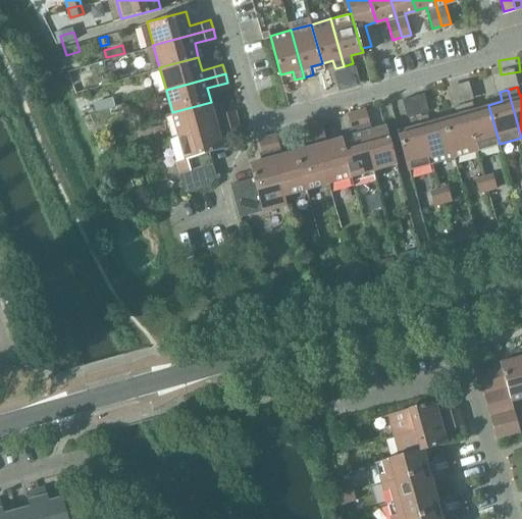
[(112,96),(103,98),(106,107),(115,105),(112,96)]
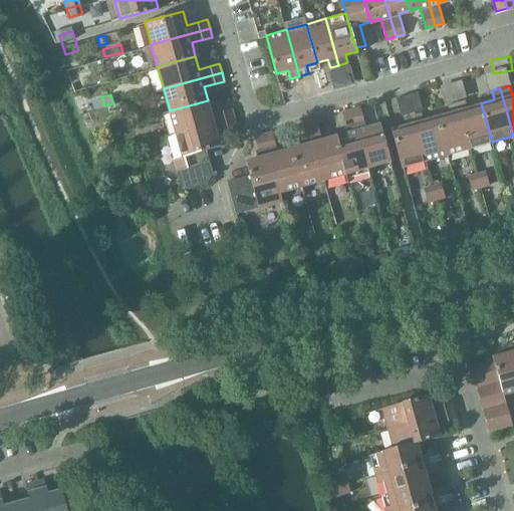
[(470,148),(492,142),(481,103),(468,106),(465,98),(457,100),(470,148)]
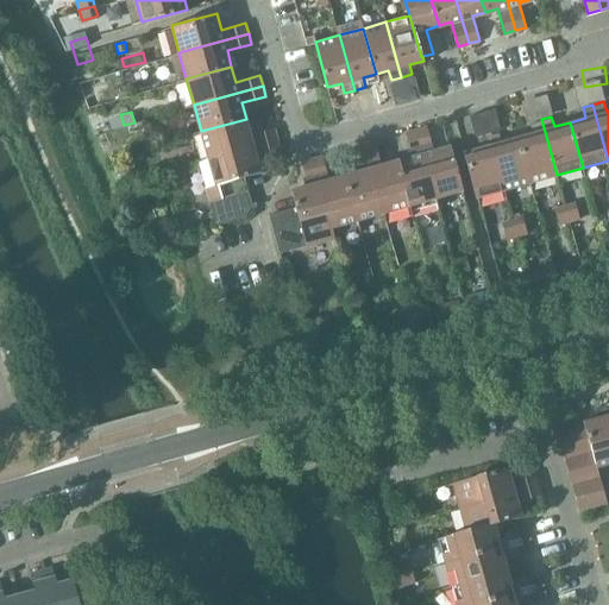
[(201,131),(208,157),(277,138),(275,127),(250,134),(246,119),(201,131)]
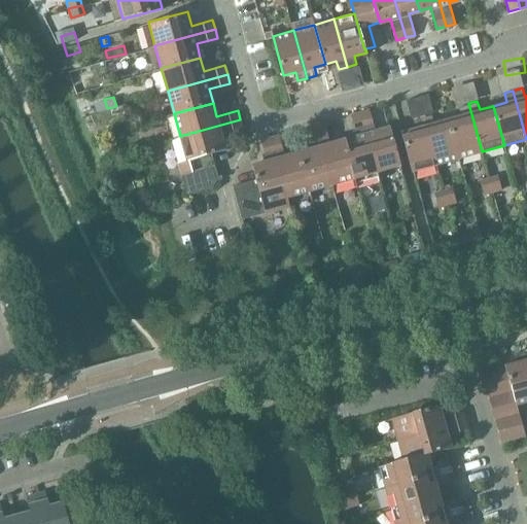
[(459,158),(482,151),(468,103),(459,106),(461,114),(448,118),(459,158)]
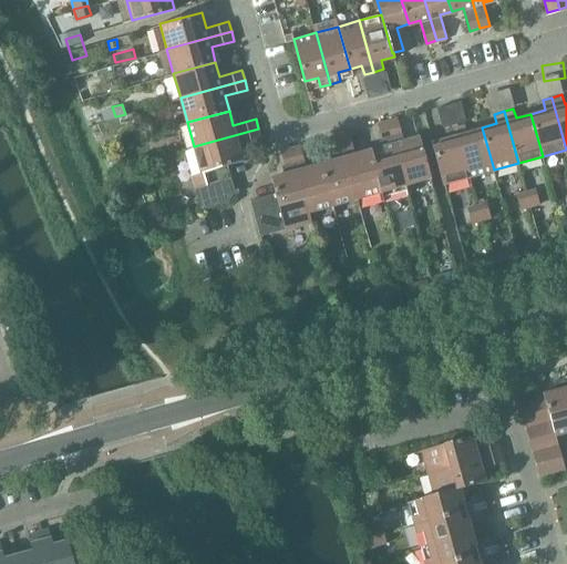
[(404,139),(398,116),(388,120),(405,184),(431,177),(420,135),(404,139)]
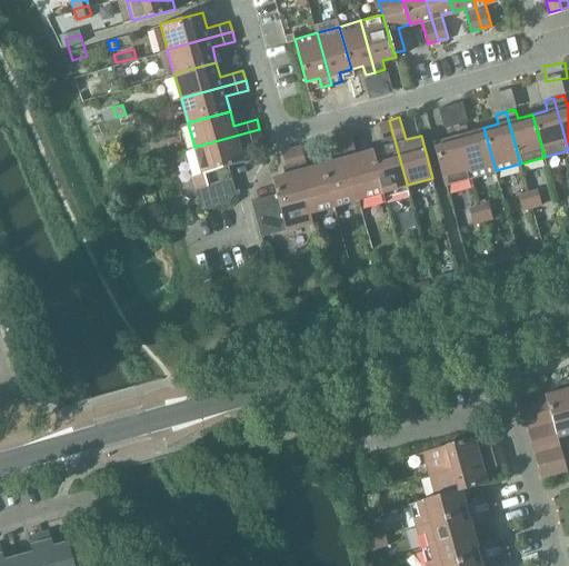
[(409,194),(407,185),(389,120),(379,122),(386,145),(371,149),(382,191),(386,200),(409,194)]
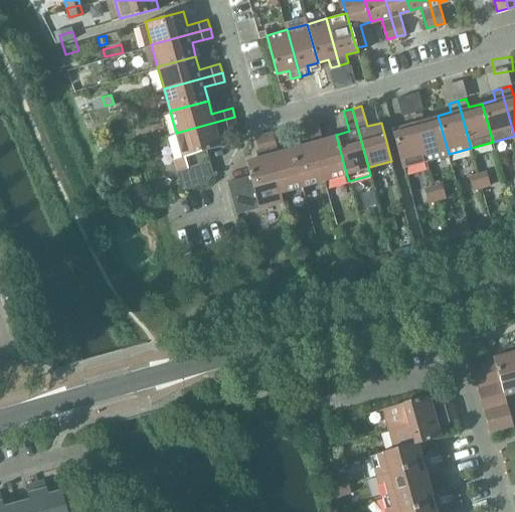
[(426,160),(449,154),(438,116),(424,120),(422,111),(413,114),(426,160)]
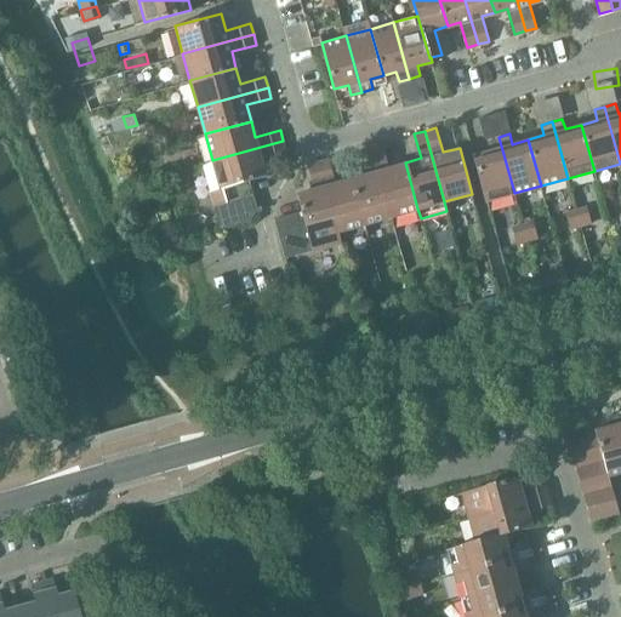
[(486,201),(514,193),(499,137),(488,140),(490,149),(473,154),(486,201)]
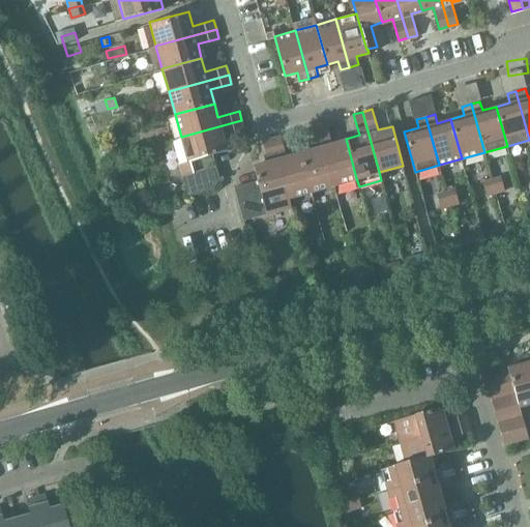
[(241,120),(181,137),(173,139),(179,163),(188,195),(213,187),(219,177),(213,153),(227,149),(223,135),(244,129),(241,120)]
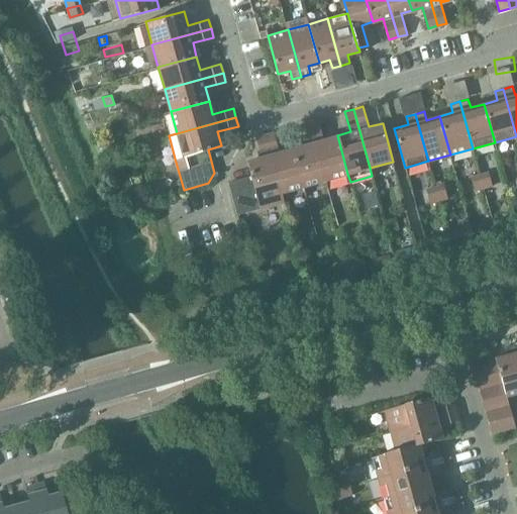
[(324,139),(318,118),(309,121),(325,180),(347,174),(337,135),(324,139)]
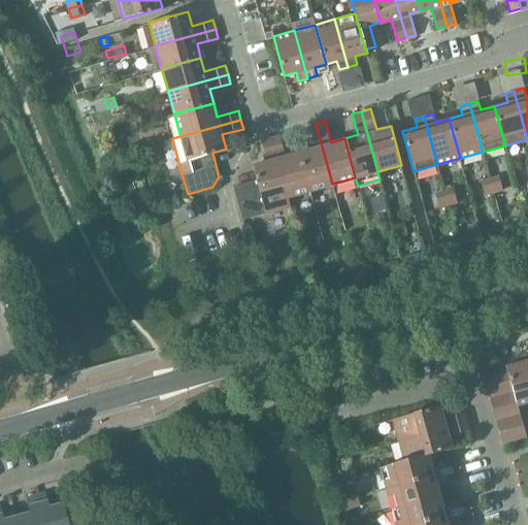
[(332,184),(316,124),(306,126),(312,148),(299,151),(310,191),(332,184)]
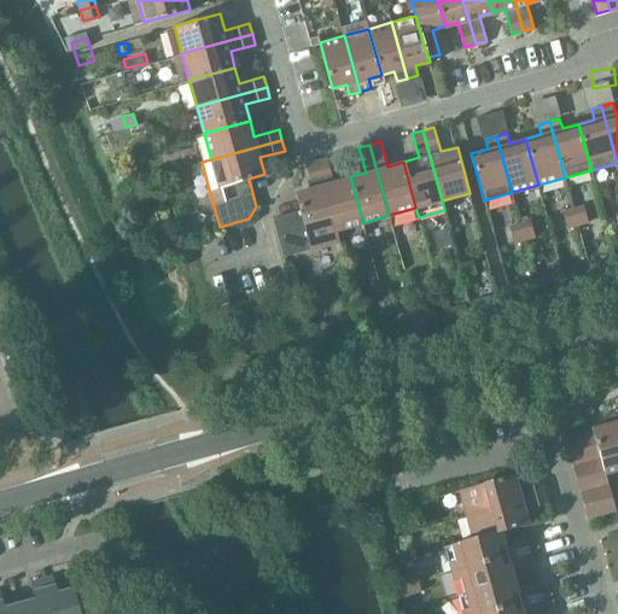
[(337,231),(363,223),(350,176),(334,181),(327,157),(316,159),(337,231)]
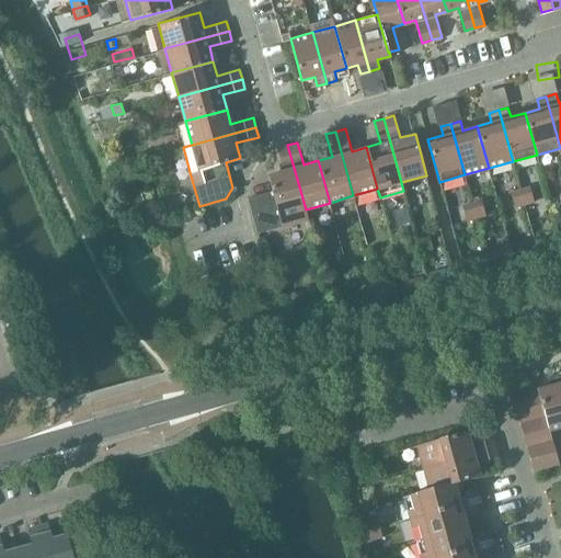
[(248,196),(258,232),(308,218),(306,209),(287,145),(277,148),(284,170),(268,174),(273,190),(248,196)]
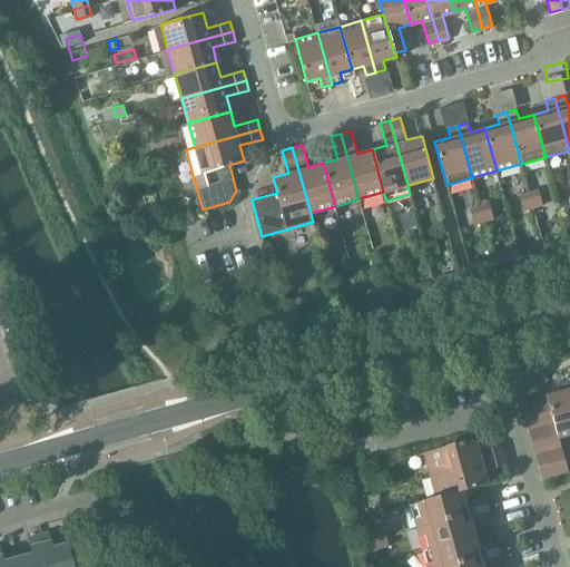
[(539,189),(529,192),(533,206),(542,204),(539,189)]
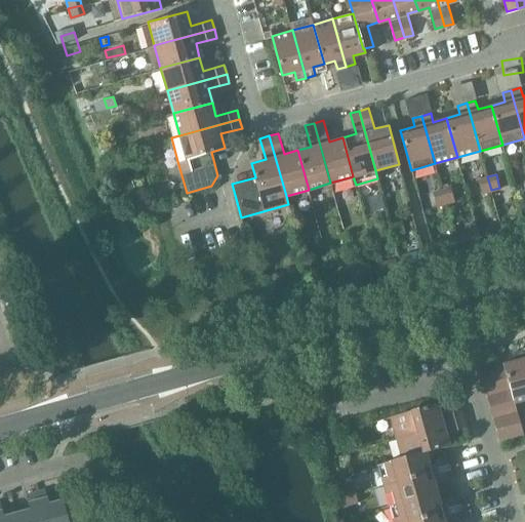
[(130,175),(120,179),(125,192),(134,189),(130,175)]
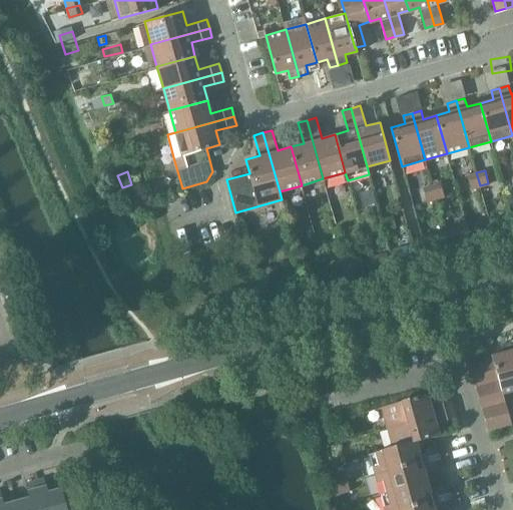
[(471,188),(480,185),(476,172),(467,174),(471,188)]
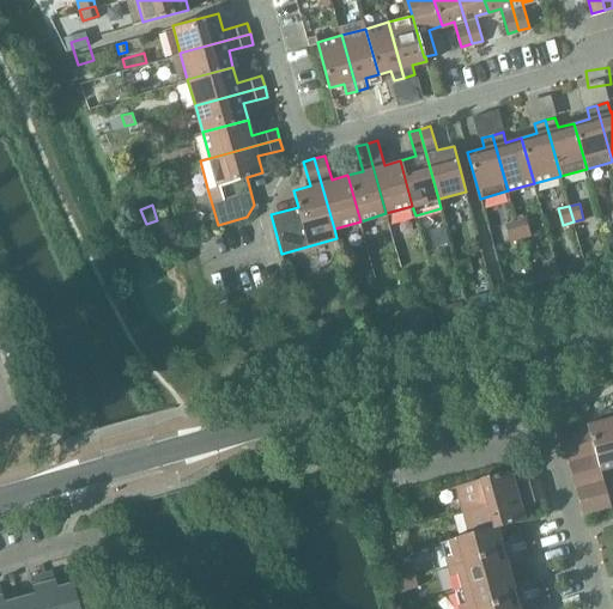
[(527,218),(516,220),(520,237),(530,233),(527,218)]
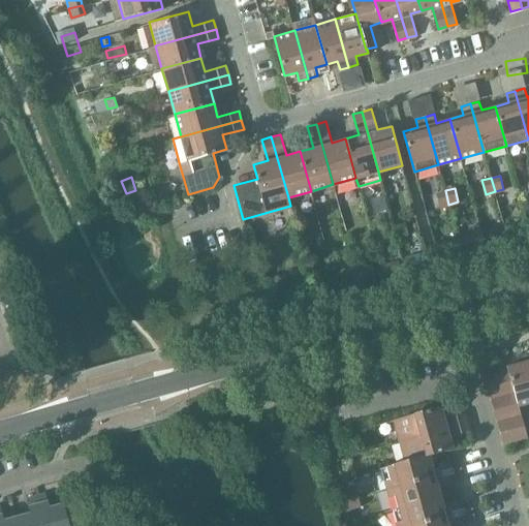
[(440,207),(448,205),(445,190),(436,193),(440,207)]
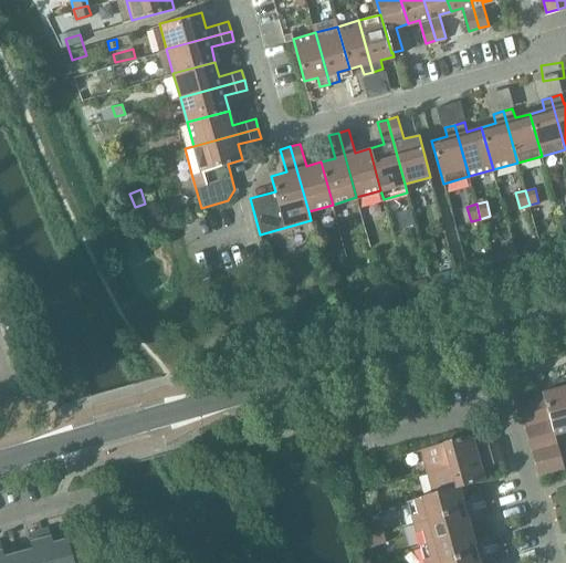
[(490,253),(494,269),(519,262),(514,247),(490,253)]
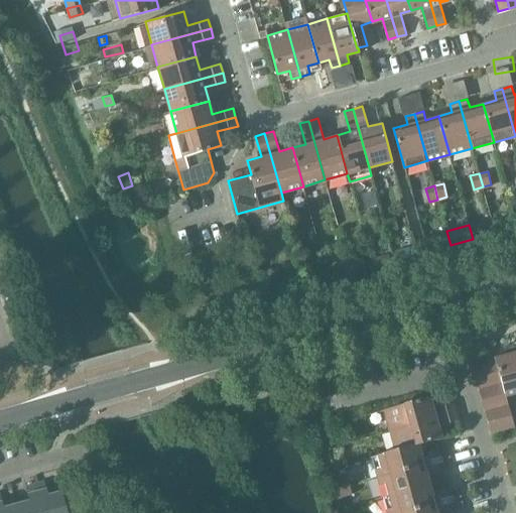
[(450,245),(446,231),(424,238),(428,251),(450,245)]
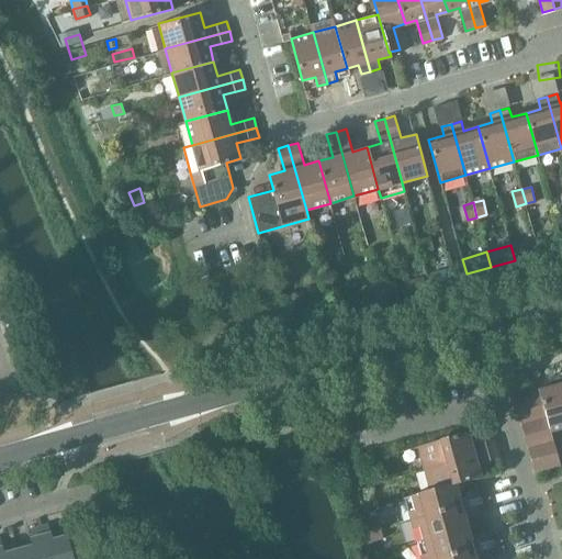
[(430,272),(435,289),(436,290),(457,283),(451,267),(430,272)]
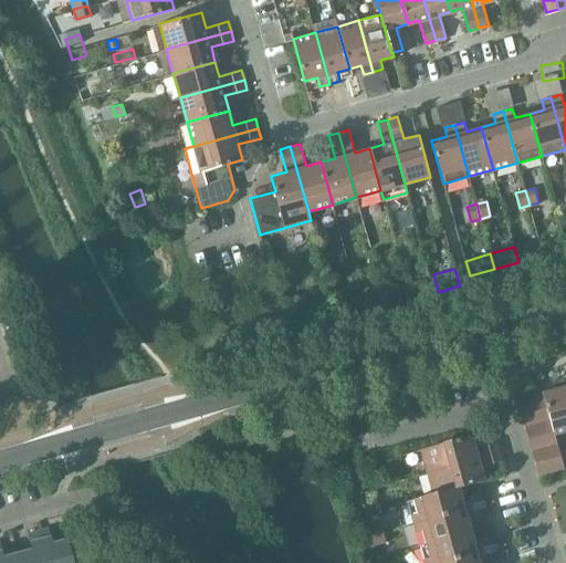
[(426,279),(409,284),(412,298),(429,292),(426,279)]
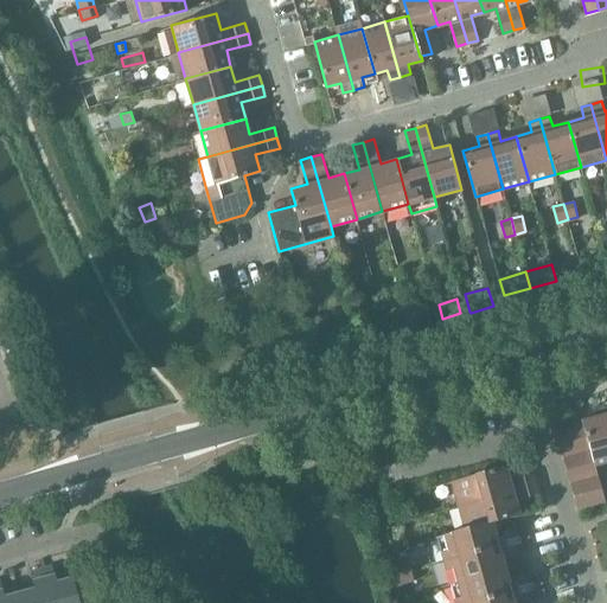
[(434,303),(420,307),(423,316),(438,313),(434,303)]
